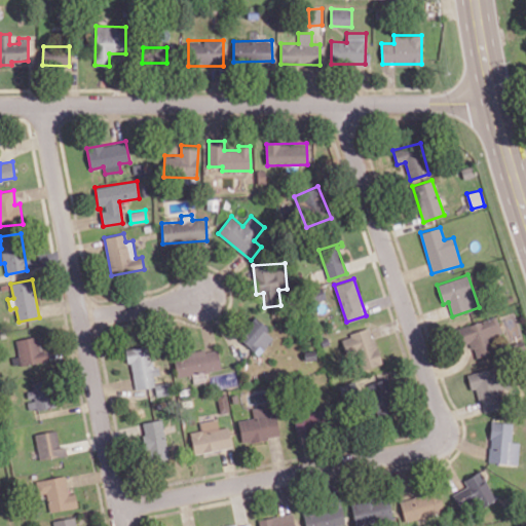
[(455,329),(460,345),(471,342),(475,358),(493,351),(488,336),(501,333),(496,316),(455,329)]
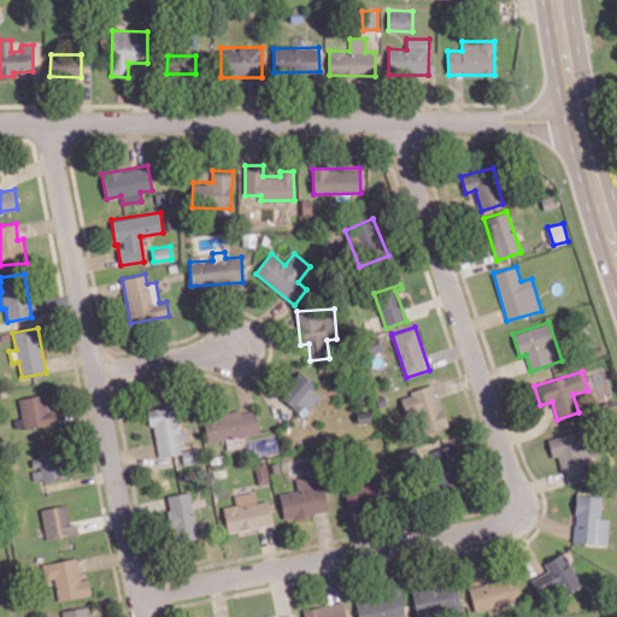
[(313,389),(316,386),(300,372),(280,395),(304,416),(322,397),(313,389)]
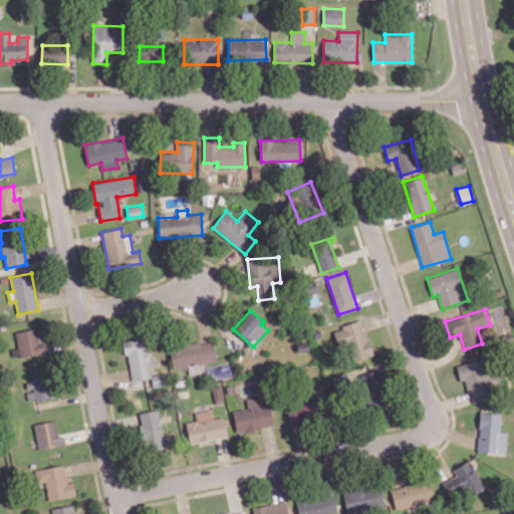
[(353,361),(372,355),(362,320),(333,329),(338,347),(348,345),(353,361)]
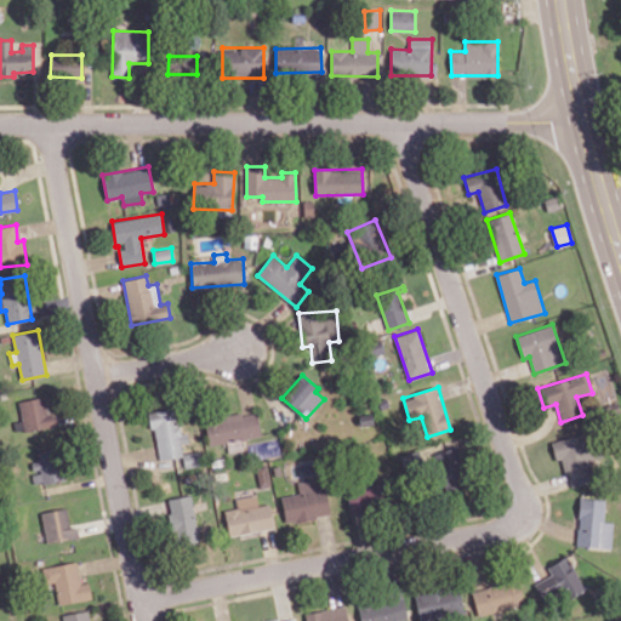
[(51,427),(49,397),(20,399),(23,431),(51,427)]
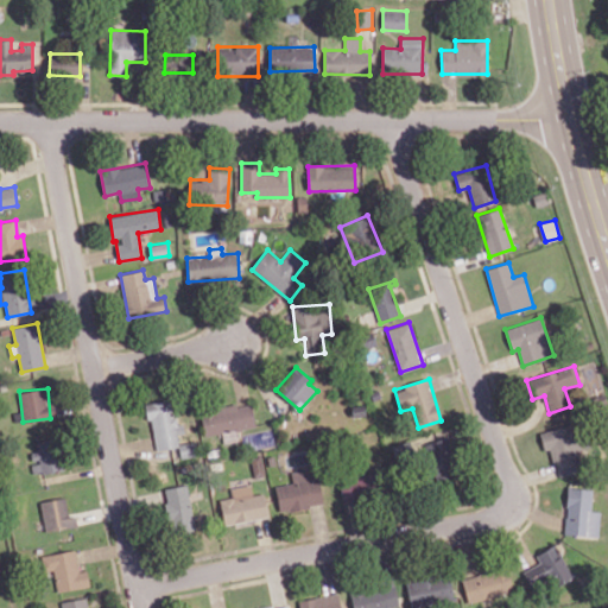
[(153,449),(178,447),(177,432),(185,432),(184,424),(175,424),(172,400),(149,403),(153,449)]
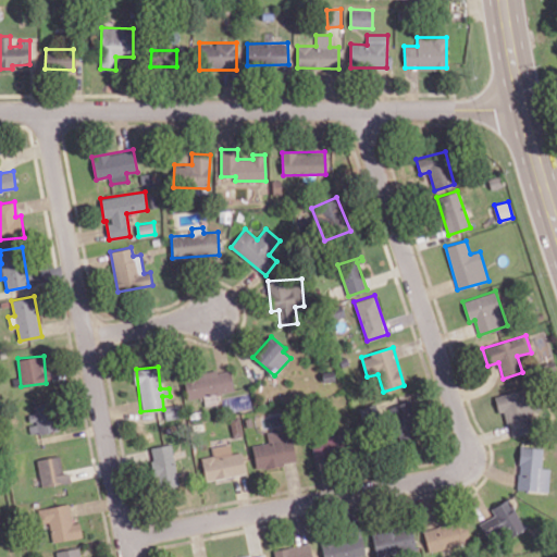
[(184,376),(187,398),(203,396),(205,406),(218,404),(217,393),(234,391),(232,371),(184,376)]
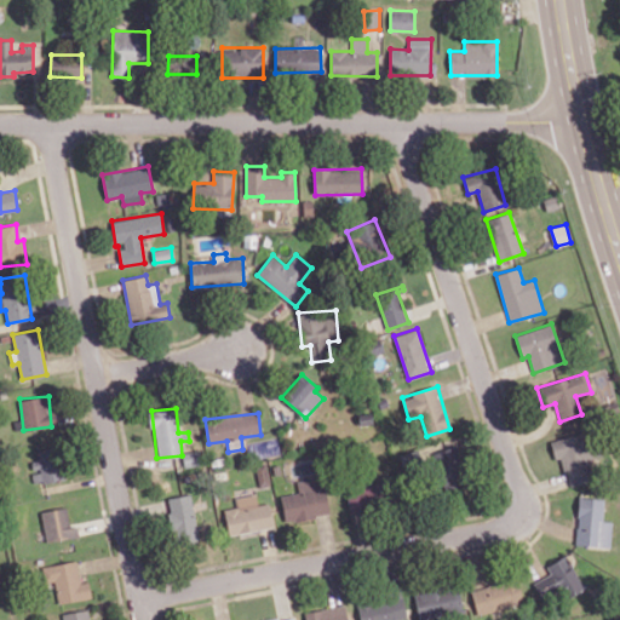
[(551,440),(555,459),(563,458),(569,486),(591,481),(587,463),(602,459),(597,441),(590,443),(587,431),(551,440)]
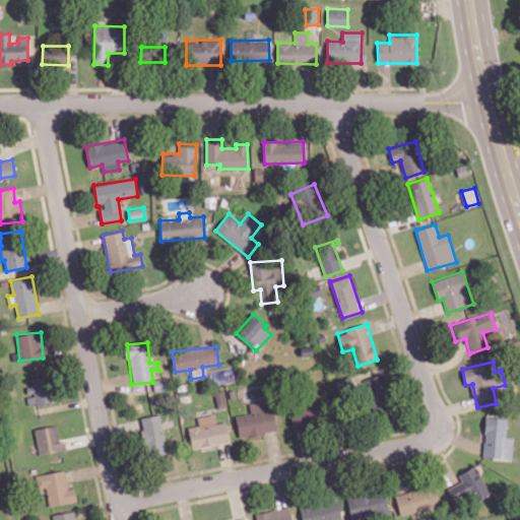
[(361,374),(335,379),(337,391),(363,386),(361,374)]
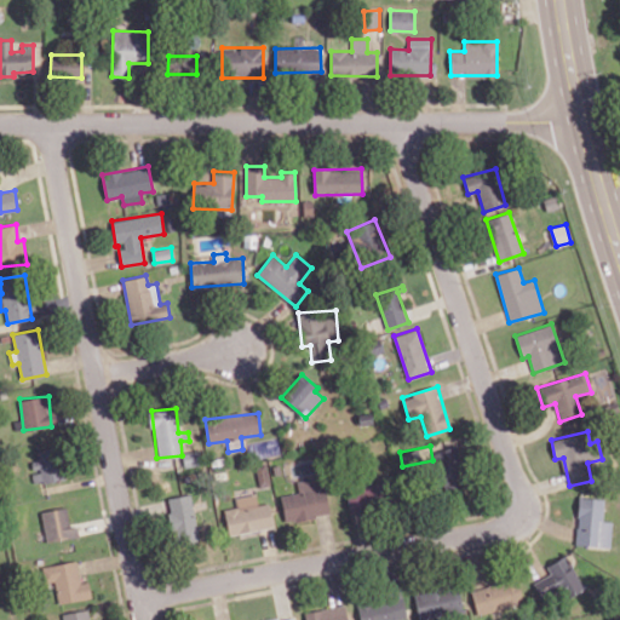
[(65,476),(64,448),(35,449),(36,477),(65,476)]
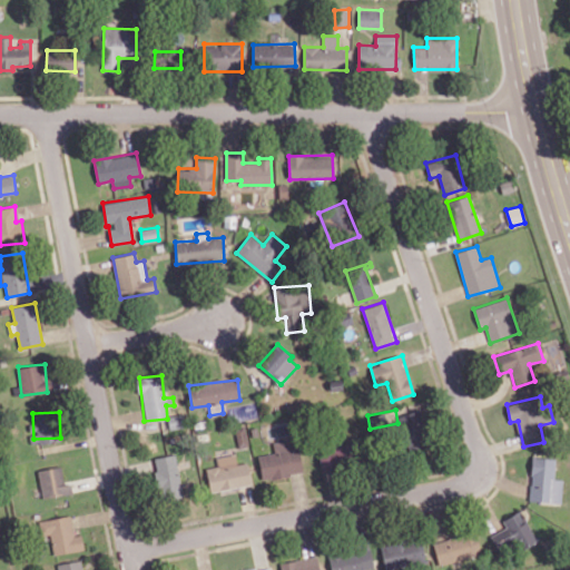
[(421,426),(405,428),(406,451),(423,450),(421,426)]
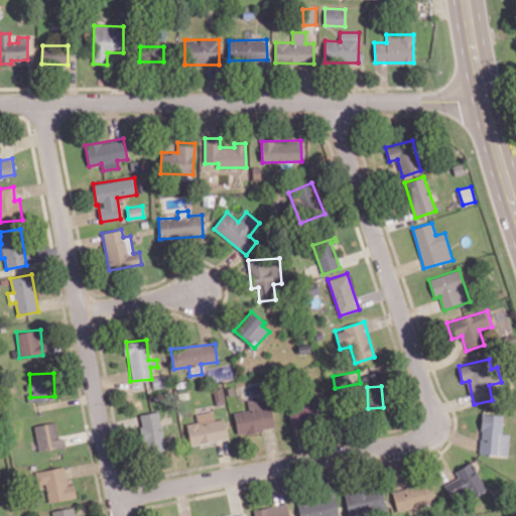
[(238,434),(274,427),(268,396),(247,400),(249,409),(234,412),(238,434)]
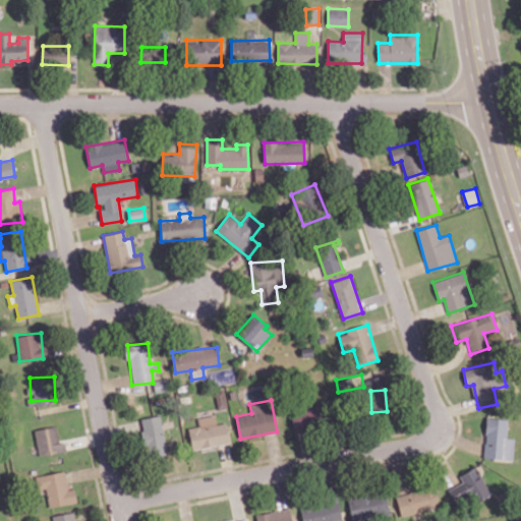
[(319,405),(292,409),(295,429),(323,425),(319,405)]
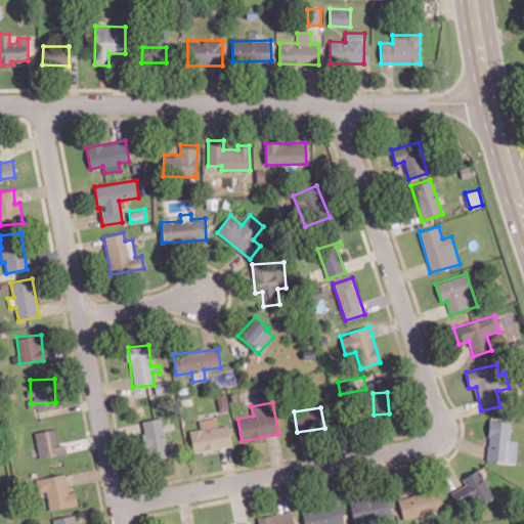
[(140,422),(149,461),(169,456),(161,418),(140,422)]
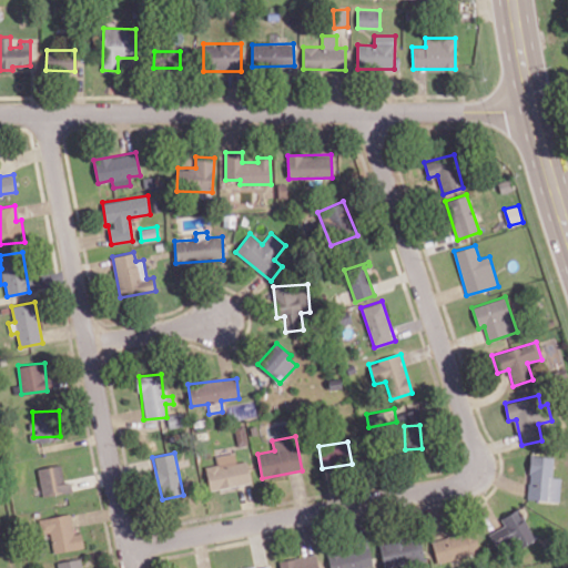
[(209,489),(251,484),(247,460),(236,463),(235,453),(216,455),(217,465),(206,466),(209,489)]
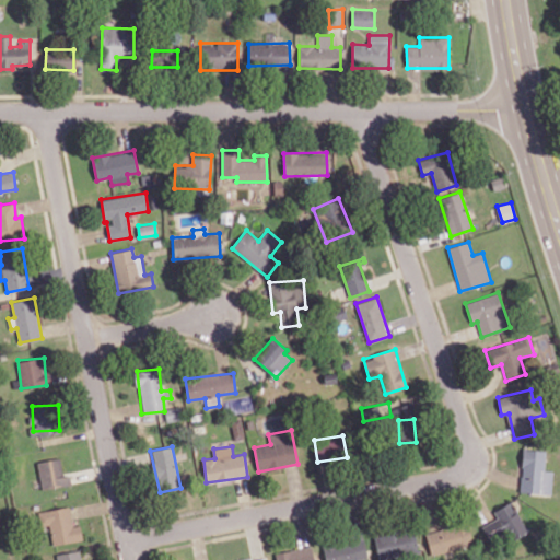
[(546,451),(524,448),(520,491),(551,494),(553,471),(544,470),(546,451)]
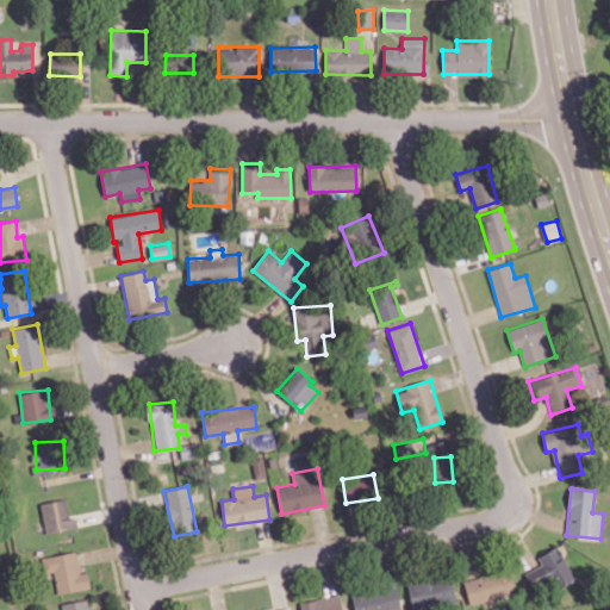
[(42,503),(44,533),(78,529),(76,517),(68,518),(67,499),(42,503)]
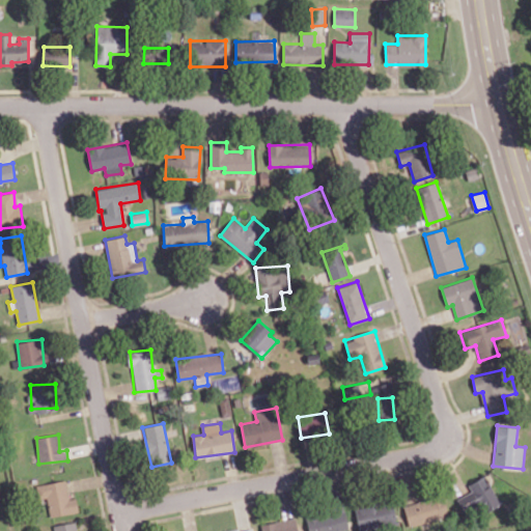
[(500,504),(485,475),(468,483),(472,492),(457,498),(464,512),(481,503),(485,511),(500,504)]
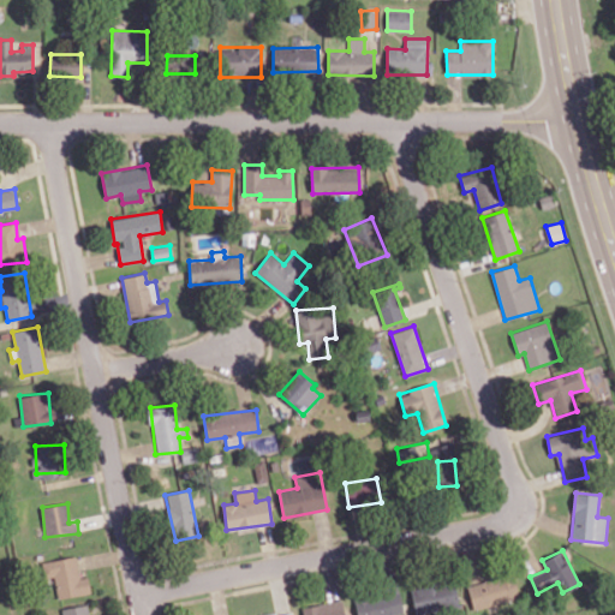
[(58,598),(91,592),(88,577),(79,578),(76,555),(41,562),(45,578),(54,577),(58,598)]
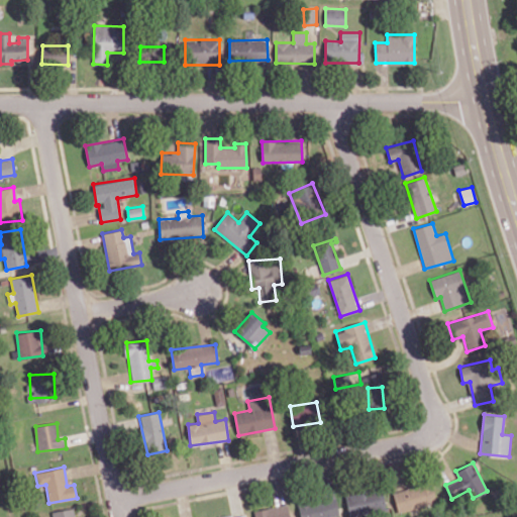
[(436,505),(433,484),(394,490),(397,510),(436,505)]
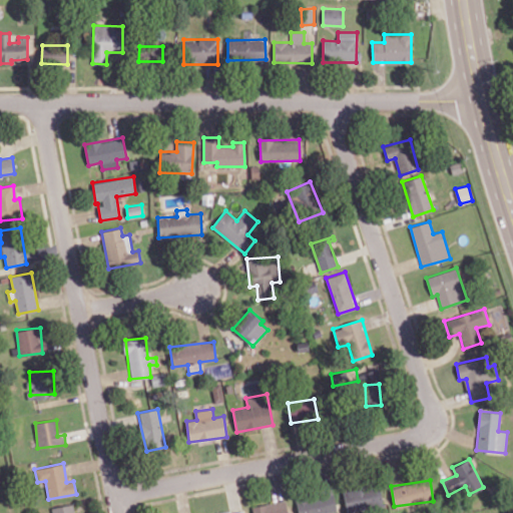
[(346,512),(383,508),(380,484),(343,489),(346,512)]
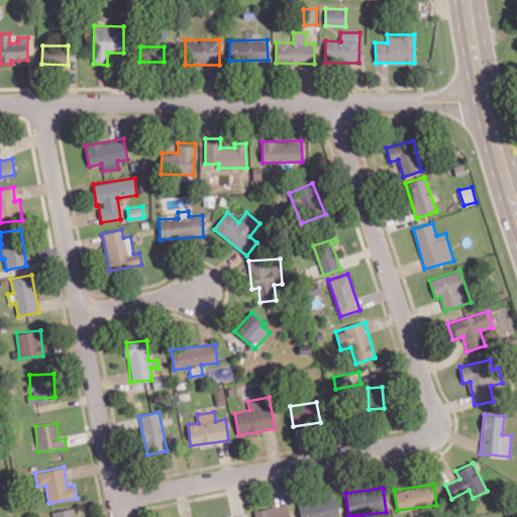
[(300,516),(328,516),(339,515),(336,497),(298,503),(300,516)]
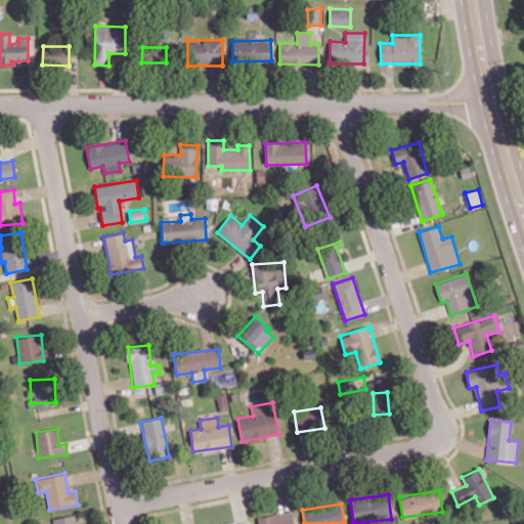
[(294,523),(293,512),(258,516),(258,523),(294,523)]
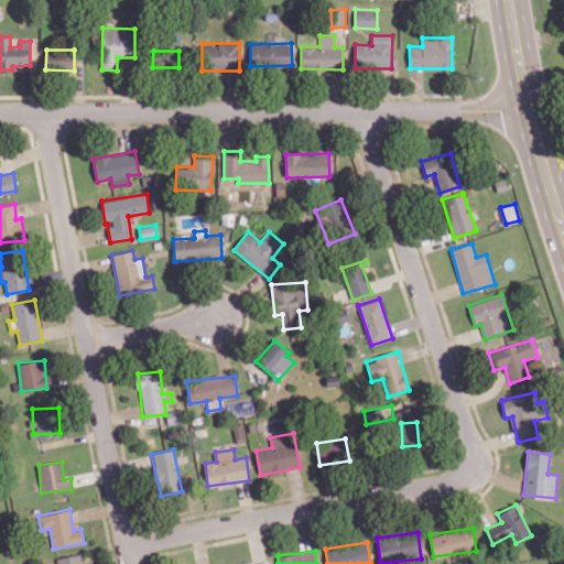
[(57,563),(82,563),(80,553),(56,559),(57,563)]
